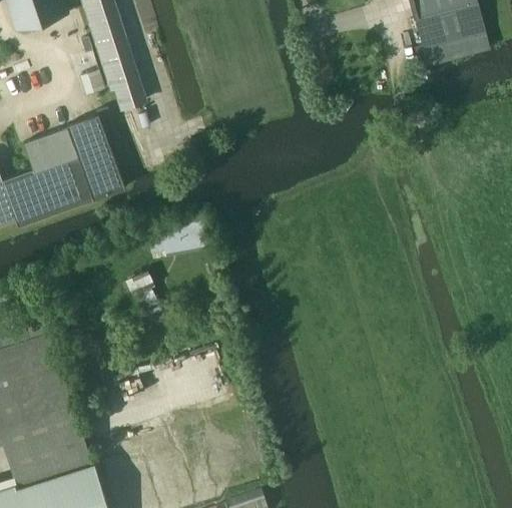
[(4,0),(16,34),(69,16),(64,0),(4,0)]
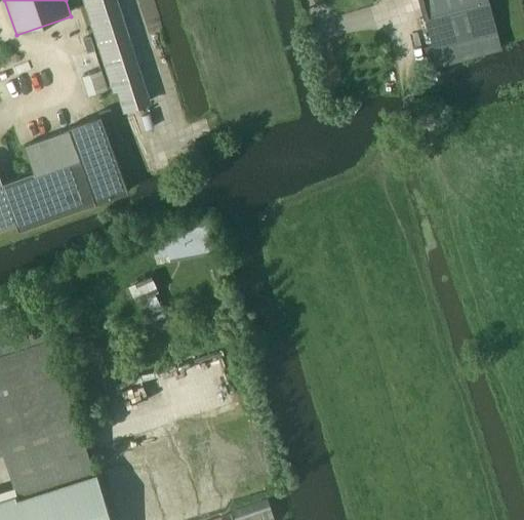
[(502,51),(487,0),(419,0),(439,69),(502,51)]
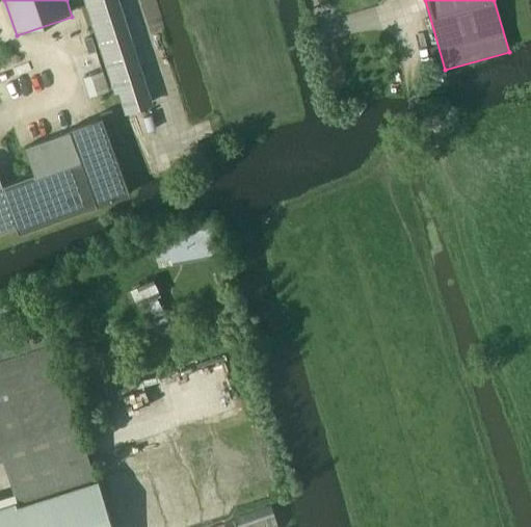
[(147,88),(118,98),(126,119),(154,109),(147,88)]
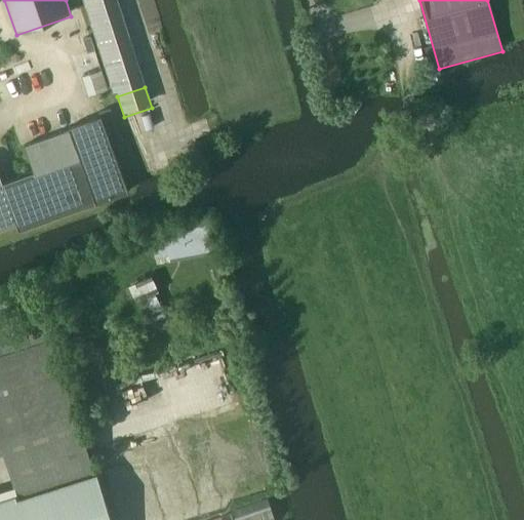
[(34,174),(2,186),(0,180),(0,233),(15,228),(18,235),(128,196),(112,151),(122,147),(111,113),(99,117),(101,121),(69,132),(69,133),(25,150),(34,174)]
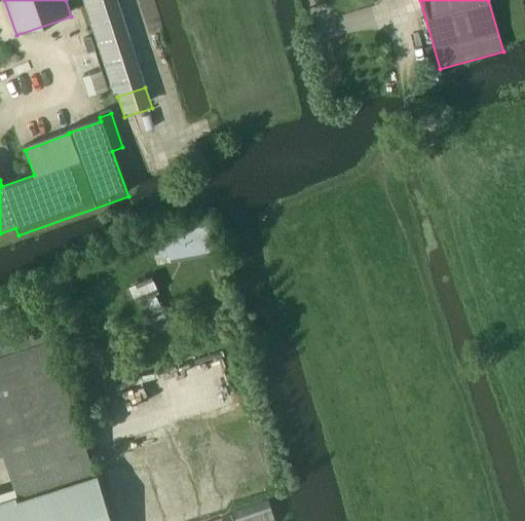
[(39,319),(0,331),(0,346),(5,363),(49,349),(39,319)]
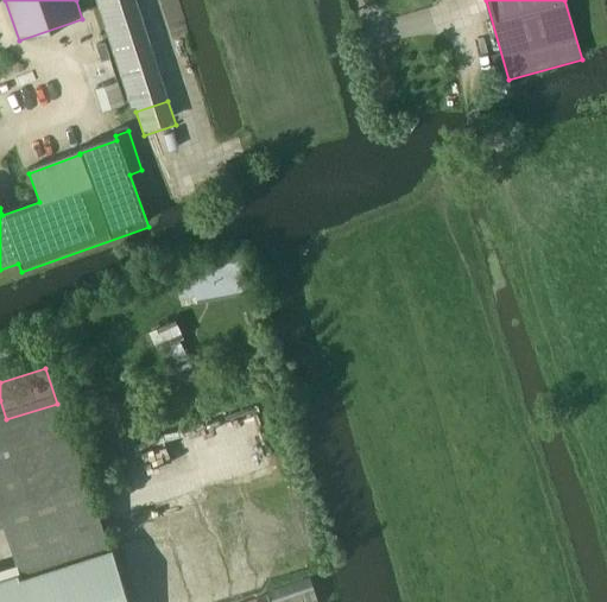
[(0,420),(0,525),(16,521),(32,572),(103,550),(57,404),(6,419),(0,420)]
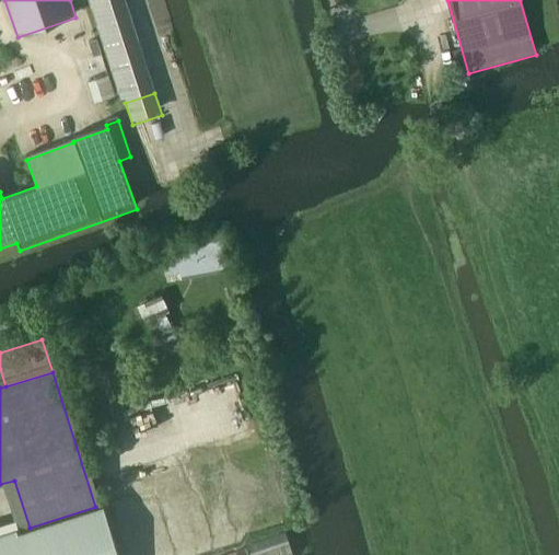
[(118,554),(104,508),(103,508),(19,535),(18,532),(0,536),(0,554),(118,554)]
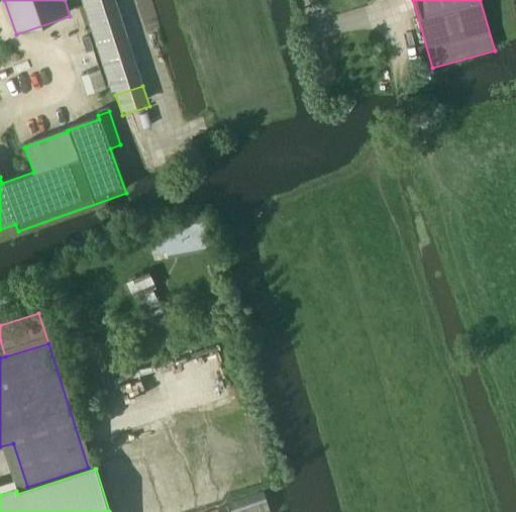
[(271,511),(267,498),(231,509),(232,511),(271,511)]
